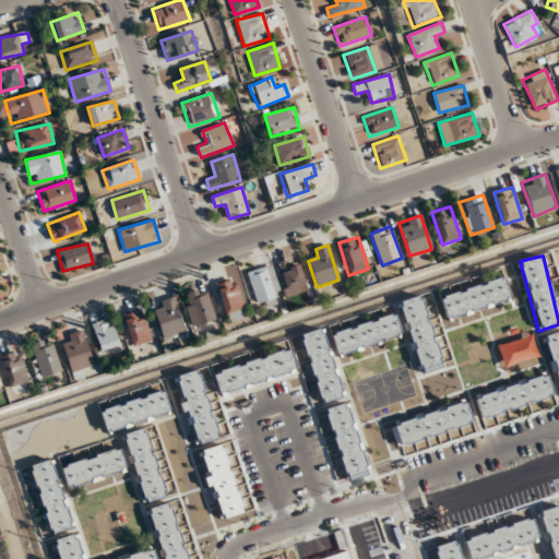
[(299,265),(280,272),(287,297),(307,290),(299,265)]
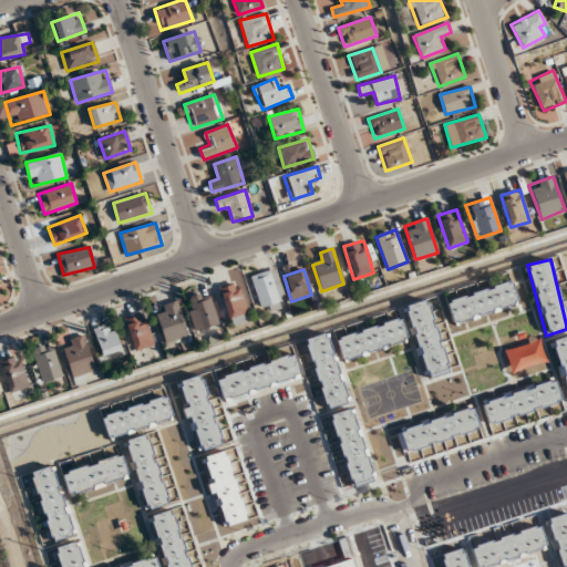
[(284,309),(279,270),(254,274),(258,311),(284,309)]
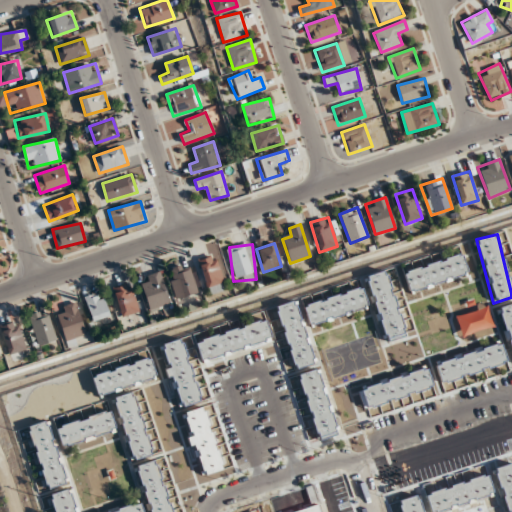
[(403,270),(409,292),(468,276),(462,254),(403,270)]
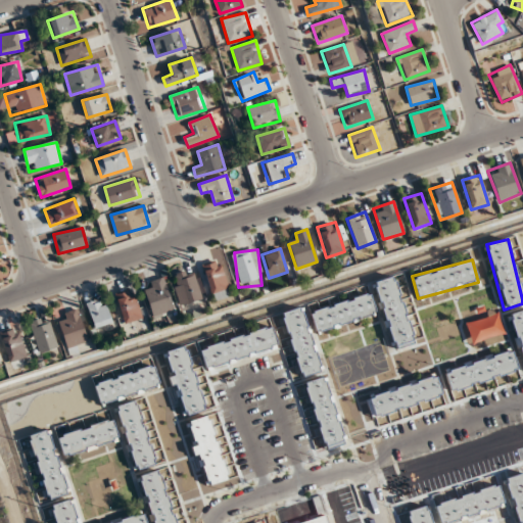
[(211,300),(229,296),(221,260),(203,265),(211,300)]
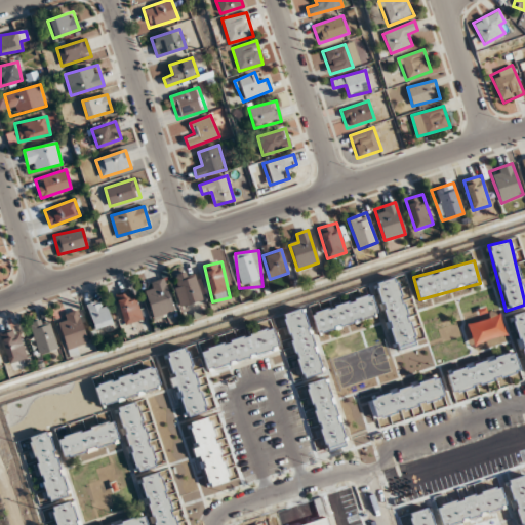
[(171,277),(180,307),(202,299),(192,270),(171,277)]
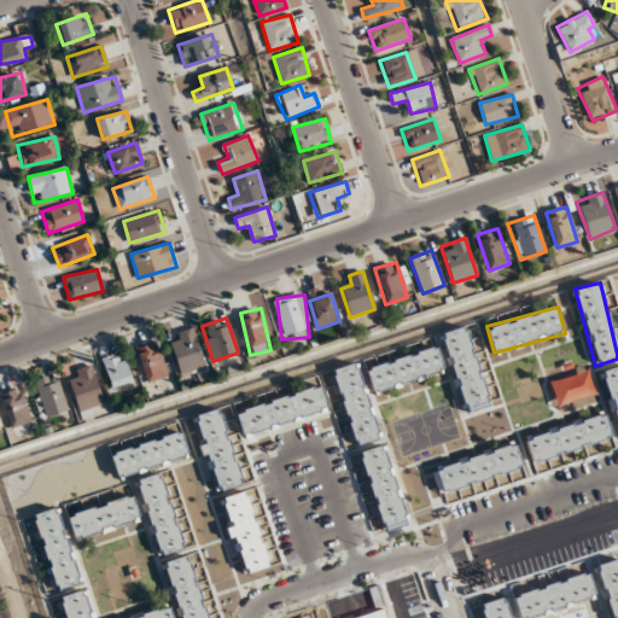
[(441,333),(465,413),(490,406),(466,326),(441,333)]
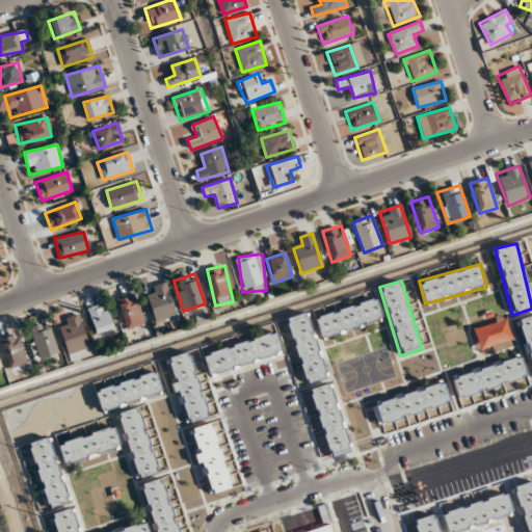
[(177,316),(165,283),(144,289),(155,323),(177,316)]
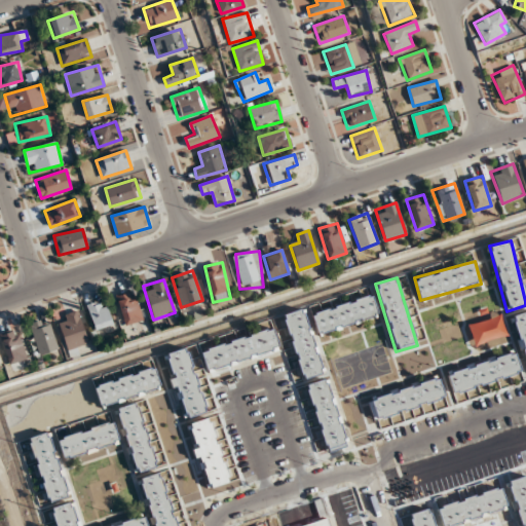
[(143,321),(135,291),(116,295),(124,326),(143,321)]
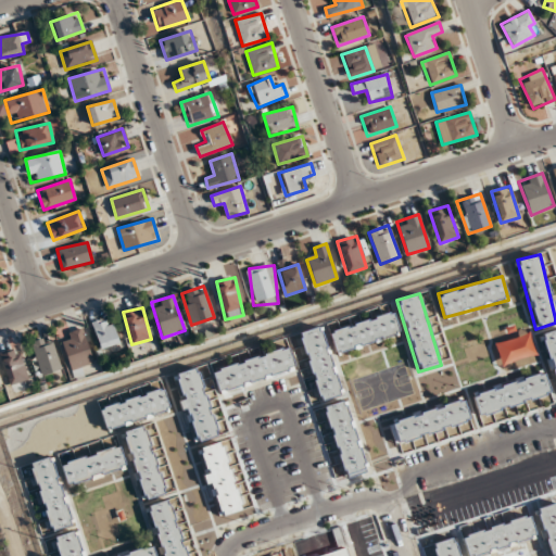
[(400,337),(393,312),(329,329),(335,353),(400,337)]
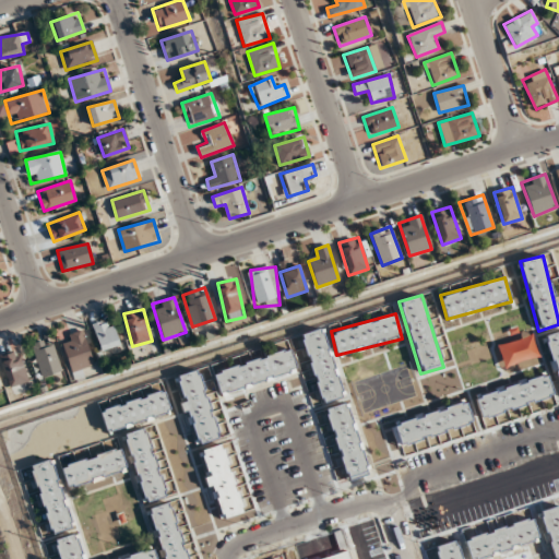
[(100,351),(119,345),(110,319),(92,324),(100,351)]
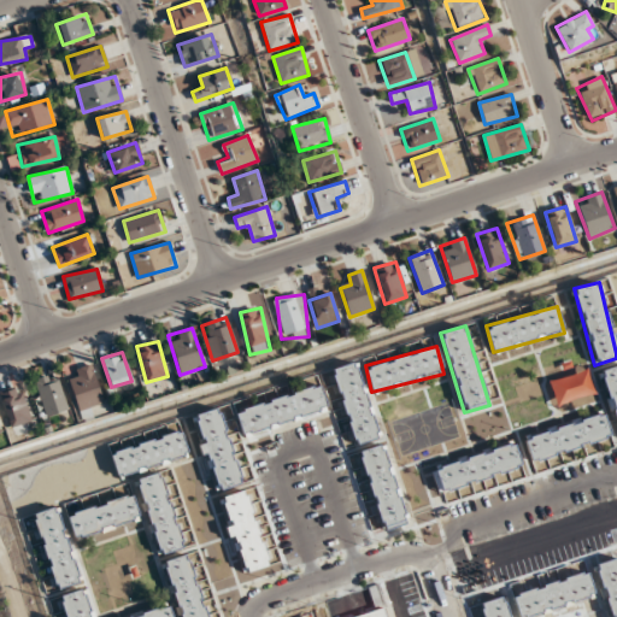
[(380,438),(357,360),(330,369),(353,446),(380,438)]
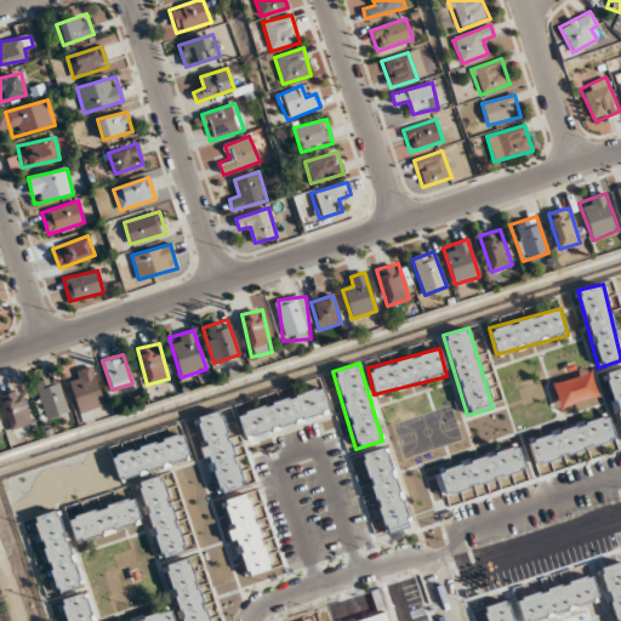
[(67,375),(81,421),(93,417),(91,411),(104,406),(91,368),(67,375)]
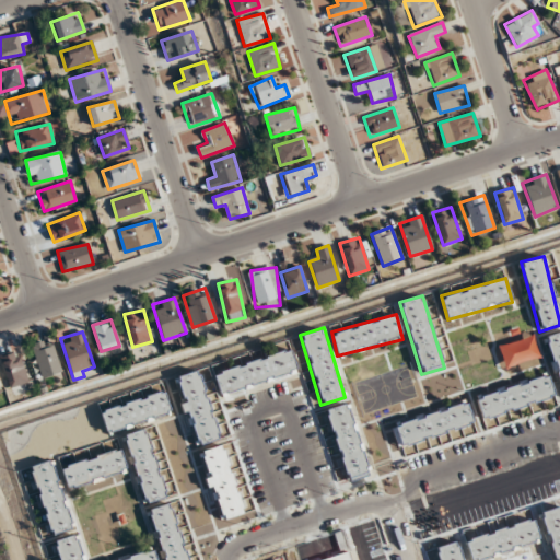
[(559,331),(546,336),(559,391),(559,331)]
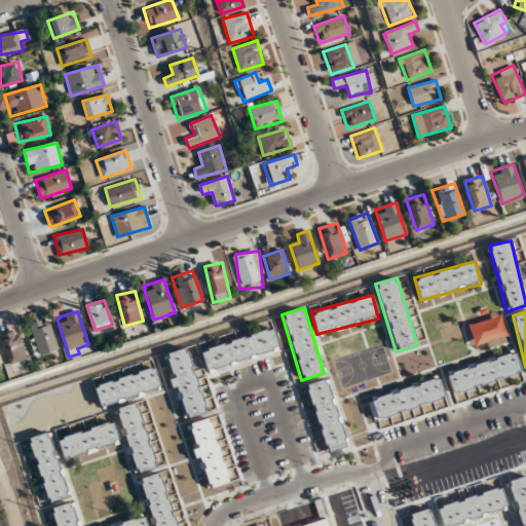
[(39,355),(59,349),(48,317),(29,325),(39,355)]
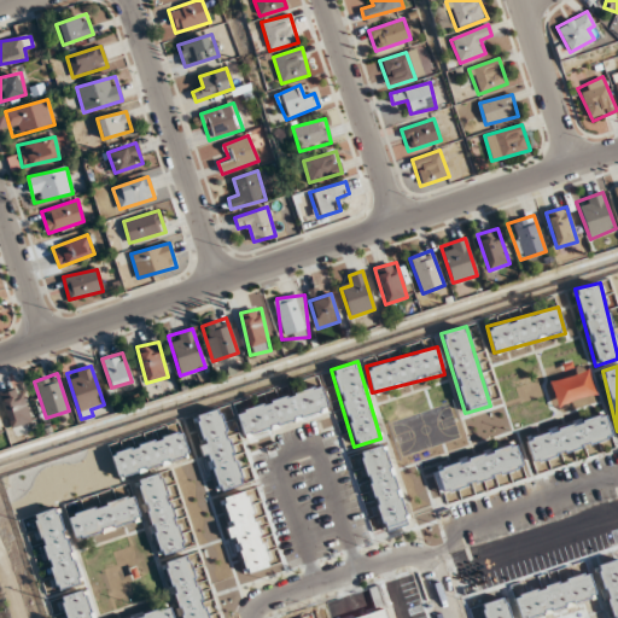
[(328,409),(320,384),(235,410),(243,437),(328,409)]
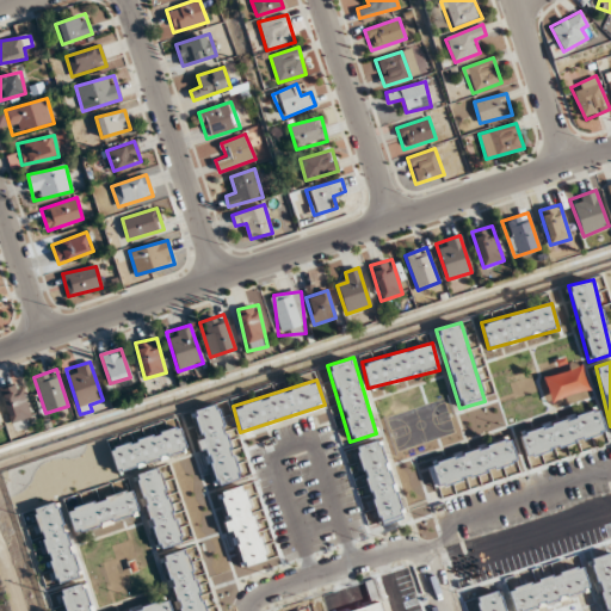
[(30,419),(20,383),(0,389),(0,392),(10,425),(30,419)]
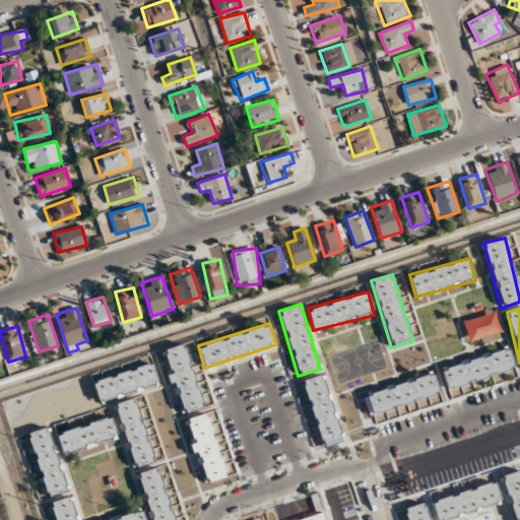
[(163,349),(182,414),(203,407),(184,343),(163,349)]
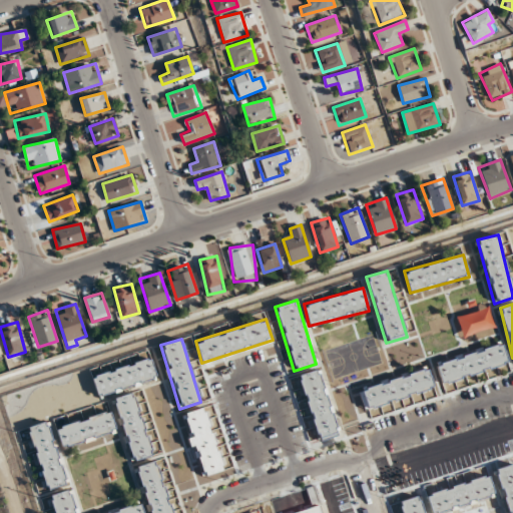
[(502,343),(435,363),(441,384),(508,365),(502,343)]
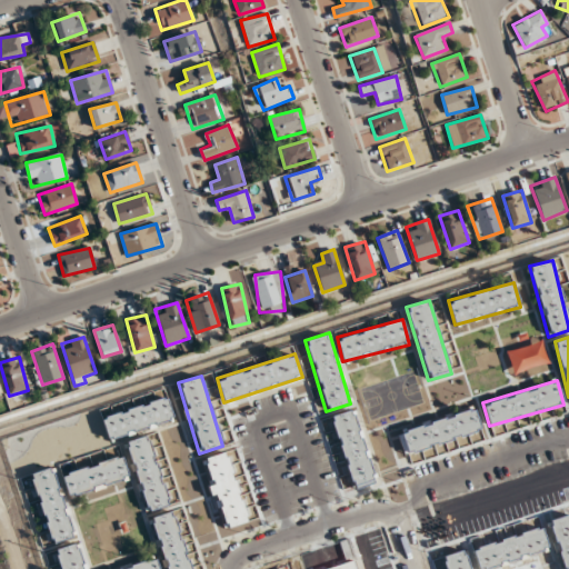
[(101,415),(108,439),(175,422),(168,398),(101,415)]
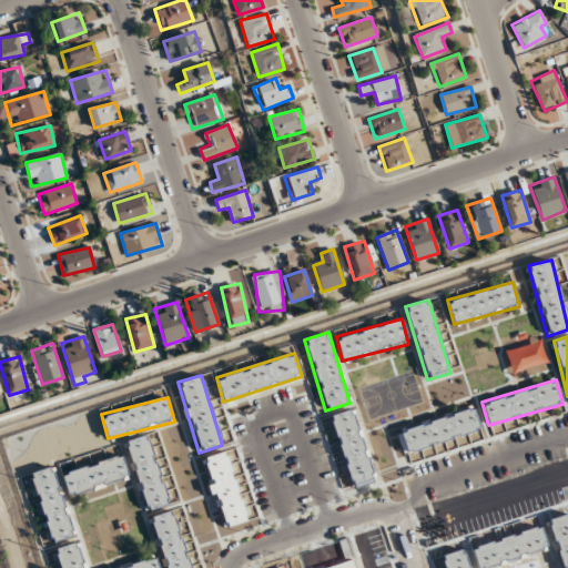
[(396,432),(404,454),(480,428),(473,406),(396,432)]
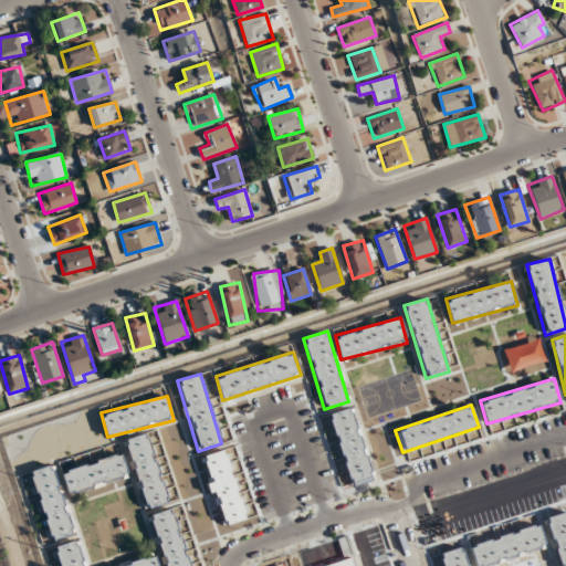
[(347,486),(373,481),(354,407),(329,412),(347,486)]
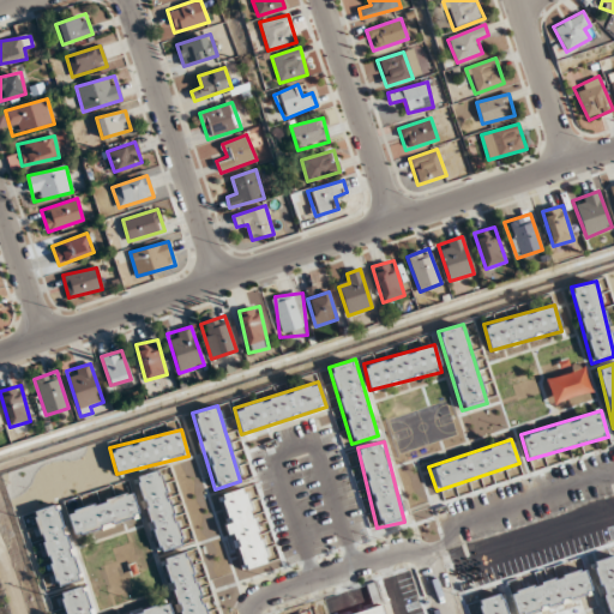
[(160,553),(184,545),(158,469),(134,477),(160,553)]
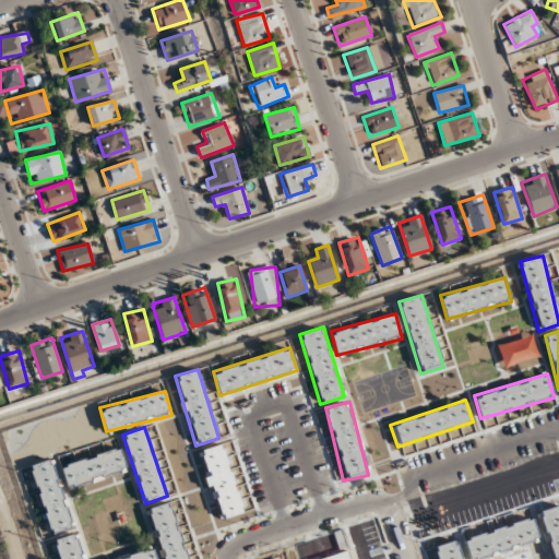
[(199,451),(222,520),(245,511),(223,443),(199,451)]
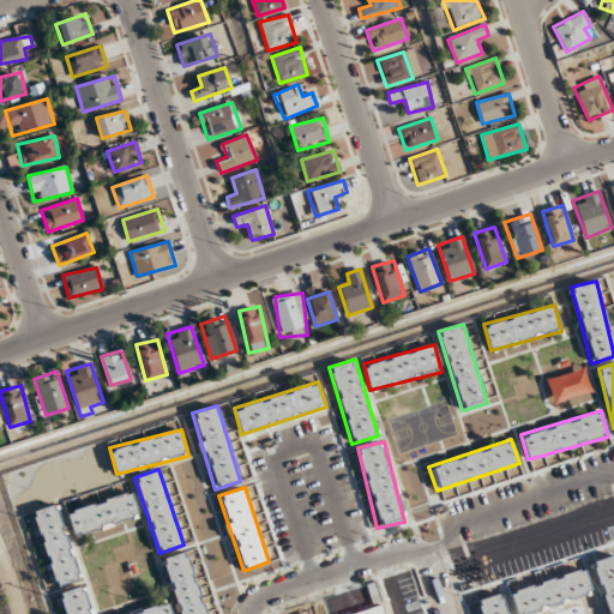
[(66,509),(73,536),(140,518),(133,491),(66,509)]
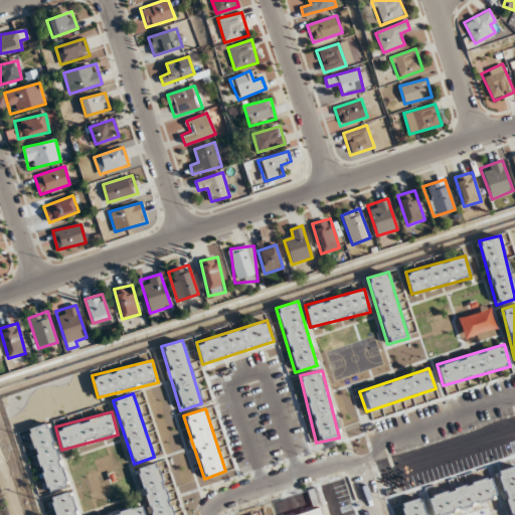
[(26,428),(44,492),(67,486),(49,421),(26,428)]
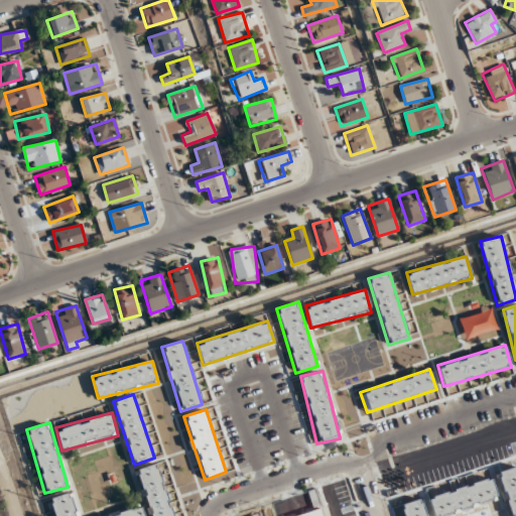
[(172,515),(157,463),(136,469),(149,515),(172,515)]
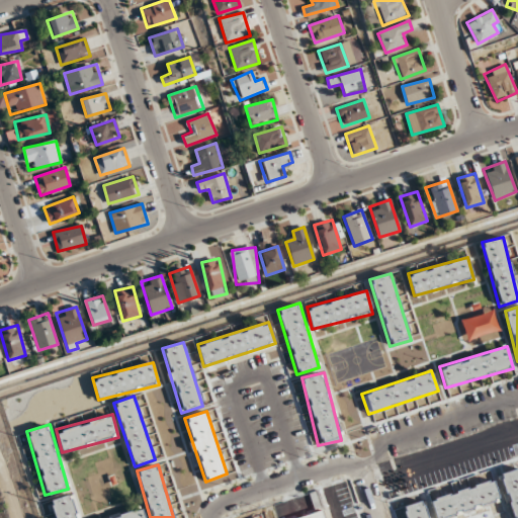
[(517,517),(517,467),(500,473),(513,517),(517,517)]
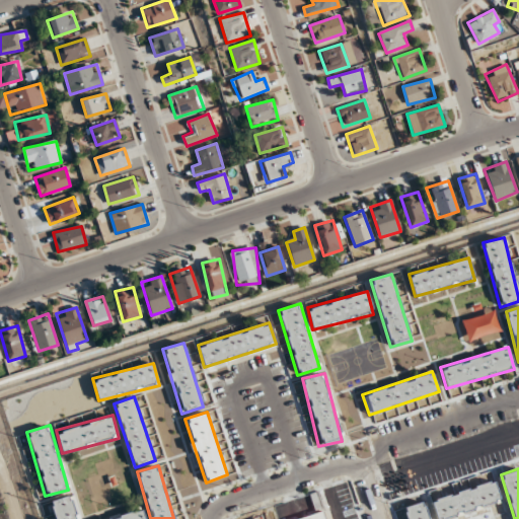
[(494,479),(430,501),(436,518),(446,518),(501,501),(494,479)]
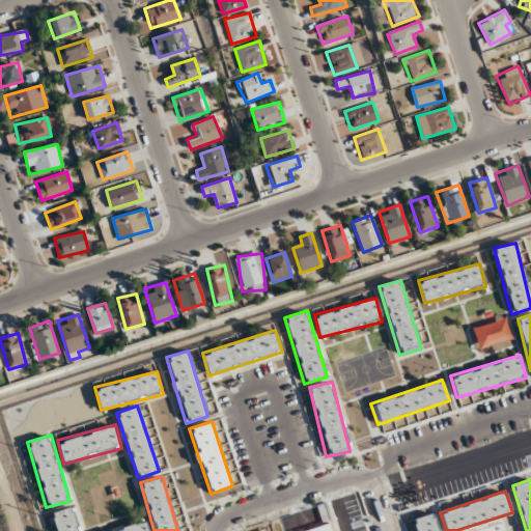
[(332,530),(324,502),(315,505),(322,525),(300,530),(332,530)]
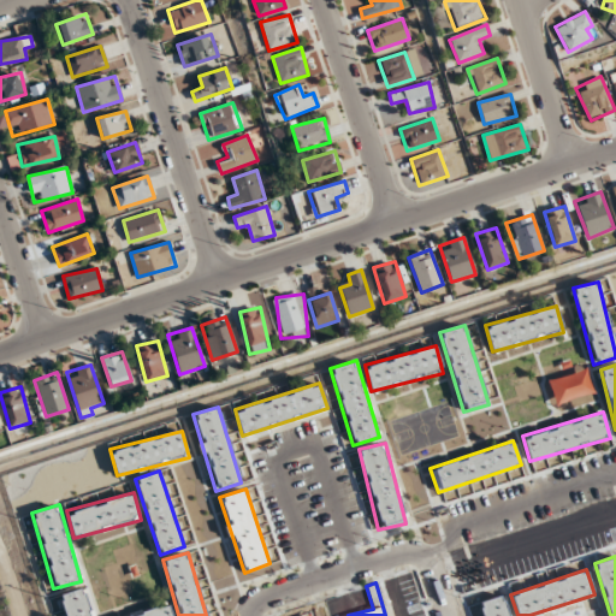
[(59,594),(65,615),(93,615),(84,587),(59,594)]
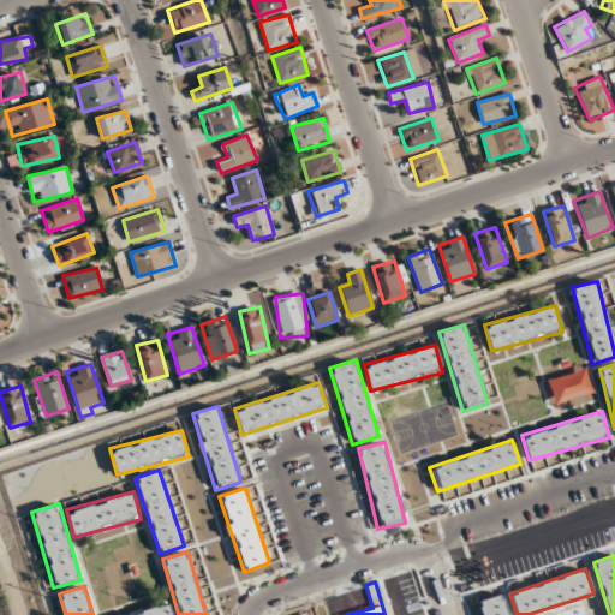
[(477,601),(481,614),(509,614),(503,593),(477,601)]
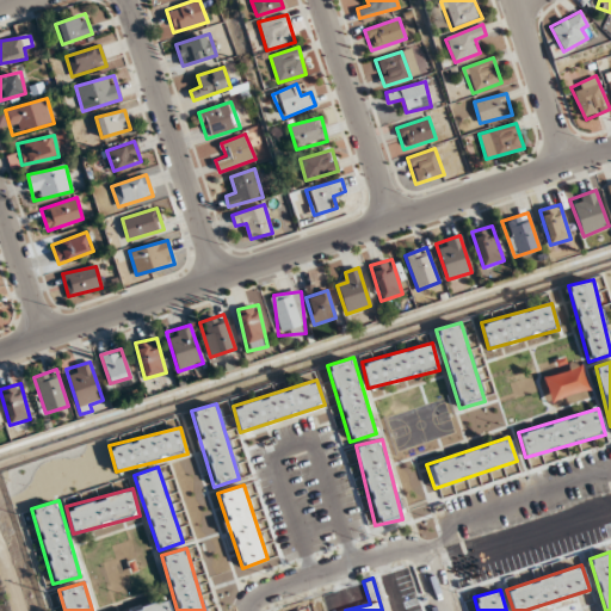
[(123,610),(171,610),(168,599),(123,610)]
